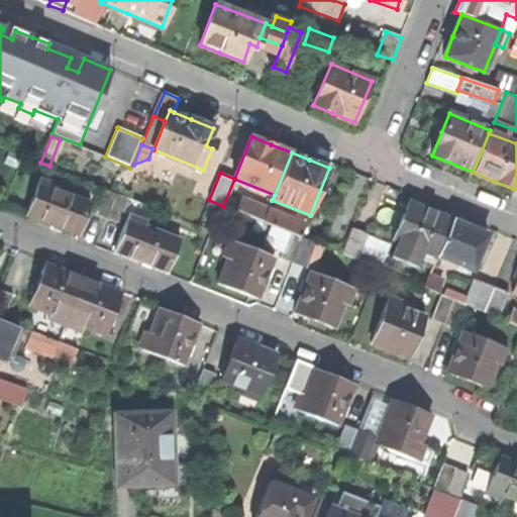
[(41,178),(26,215),(46,223),(77,235),(90,204),(55,190),(58,184),(41,178)]
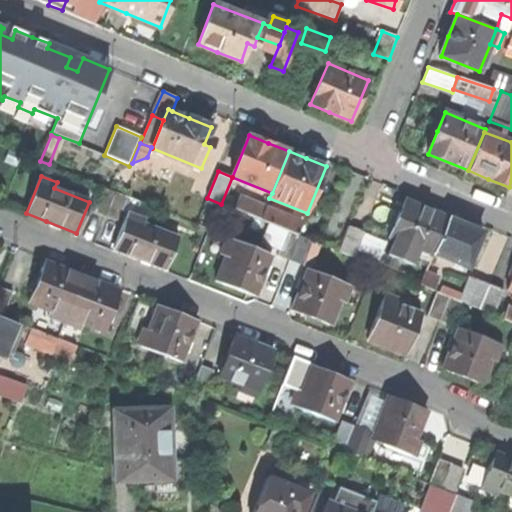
[(105,217),(115,191),(103,186),(93,212),(105,217)]
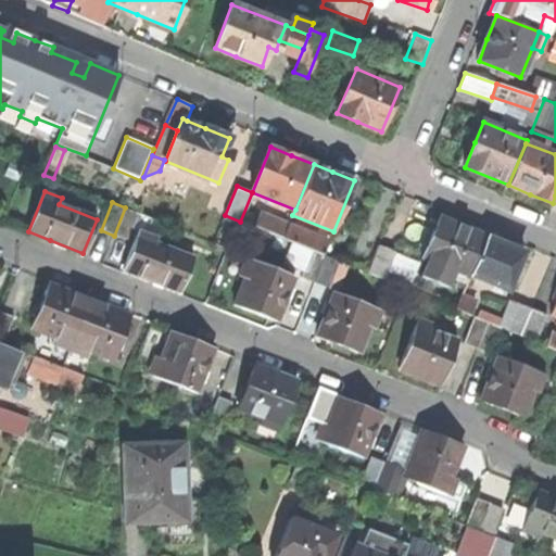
[(139,213),(125,207),(114,236),(127,241),(139,213)]
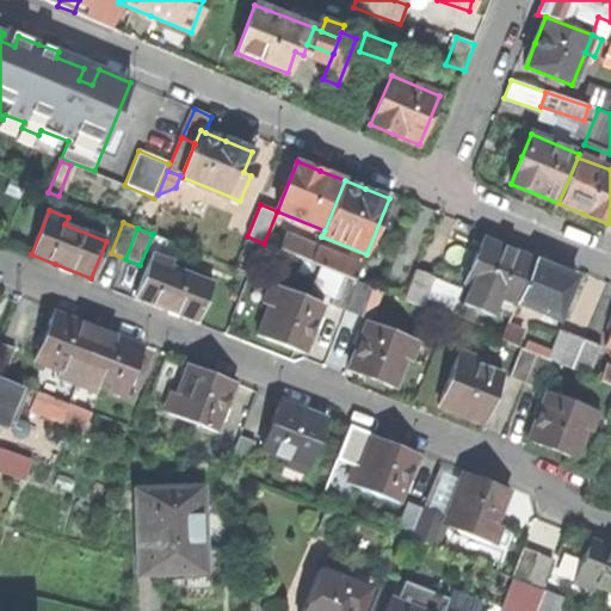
[(310,263),(316,248),(285,235),(281,251),(310,263)]
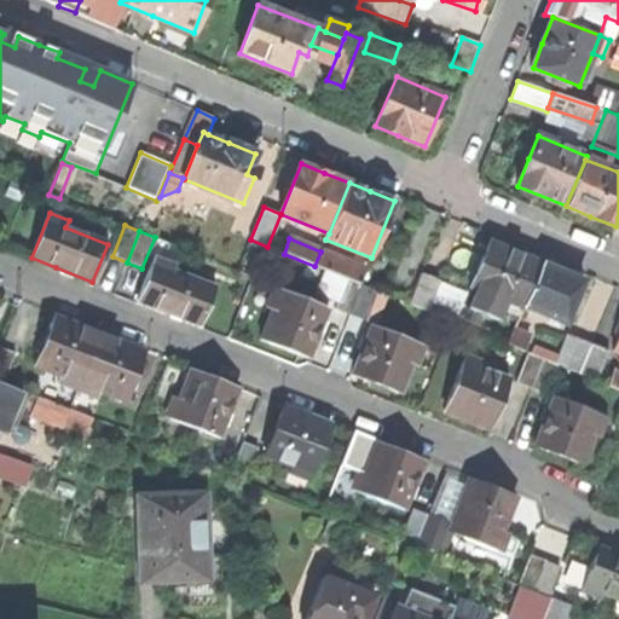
[(524,305),(542,262),(515,252),(491,242),(472,287),(479,289),(505,300),(522,307),(524,305)]
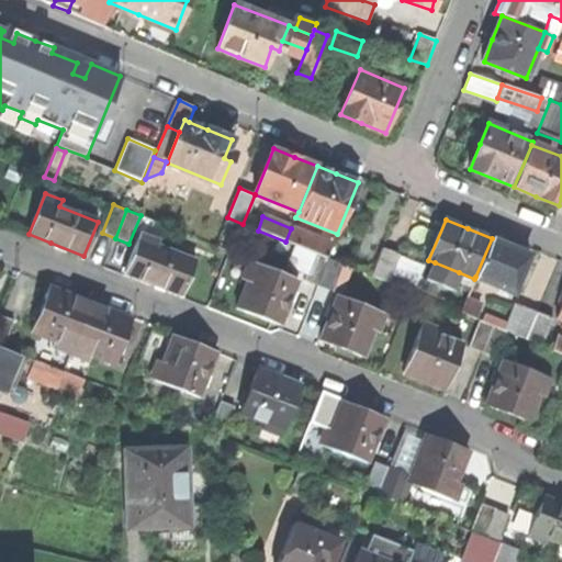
[(291,228),(285,242),(316,254),(326,258),(332,245),(291,228)]
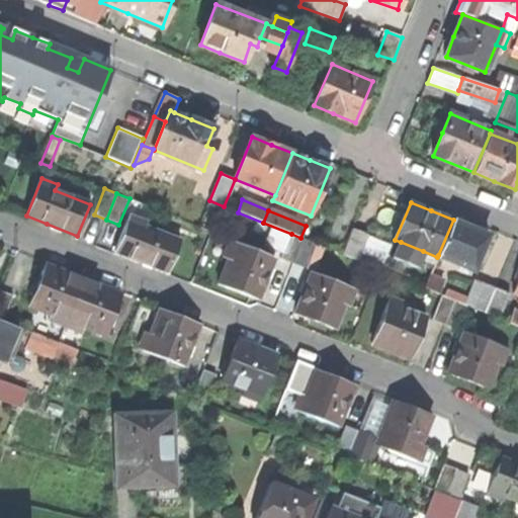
[(127,221),(144,227),(147,220),(131,213),(127,221)]
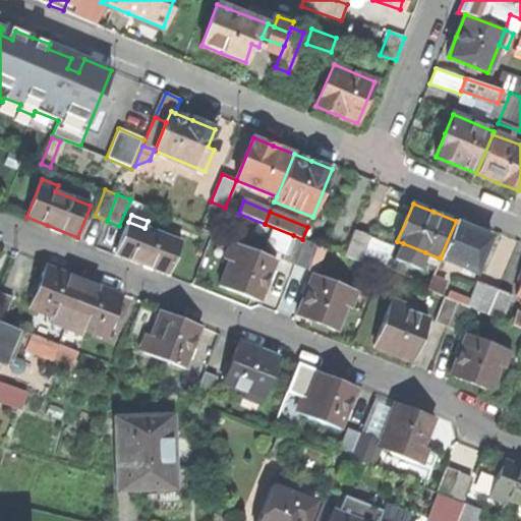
[(475,272),(490,236),(472,228),(456,221),(441,256),(475,272)]
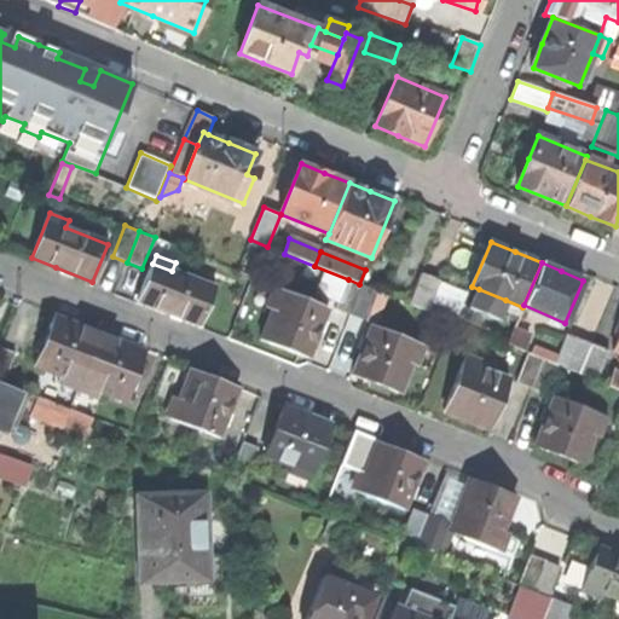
[(172,271),(152,264),(138,301),(165,311),(200,325),(214,288),(172,271)]
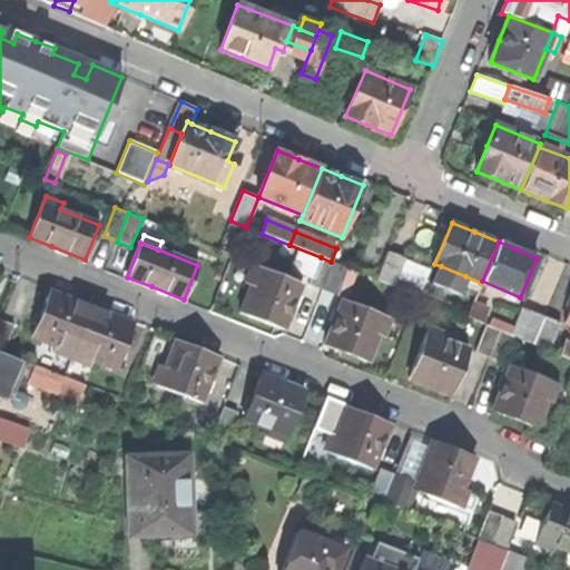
[(389,252),(377,279),(393,286),(404,258),(389,252)]
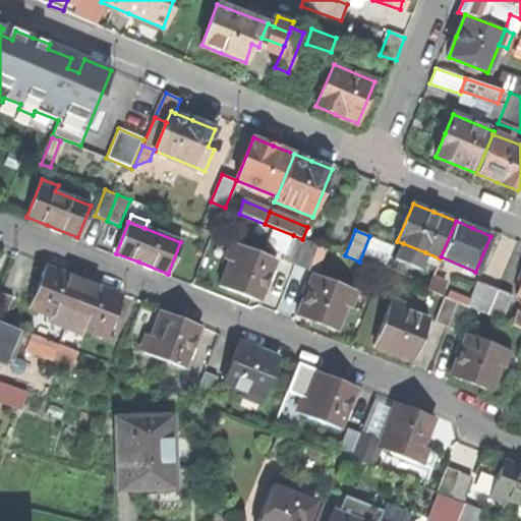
[(295,265),(305,240),(302,239),(293,235),(283,259),(295,265)]
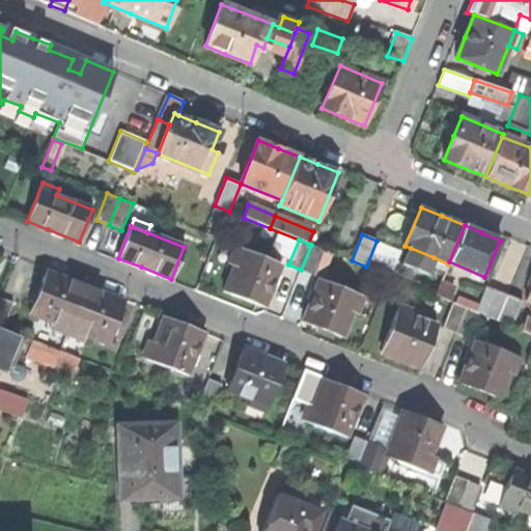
[(311,245),(301,270),(314,275),(324,250),(311,245)]
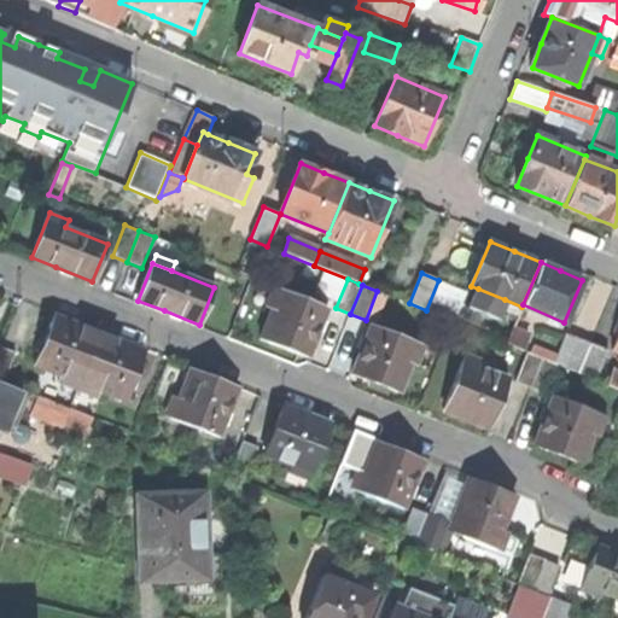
[(273,309),(280,291),(272,287),(264,307),(273,309)]
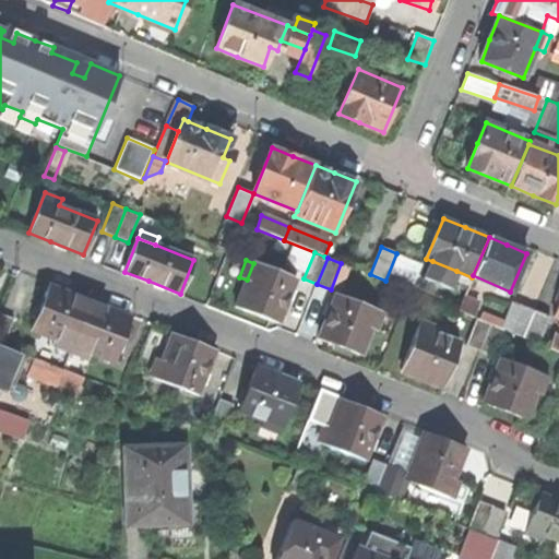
[(450,288),(456,271),(432,261),(425,278),(450,288)]
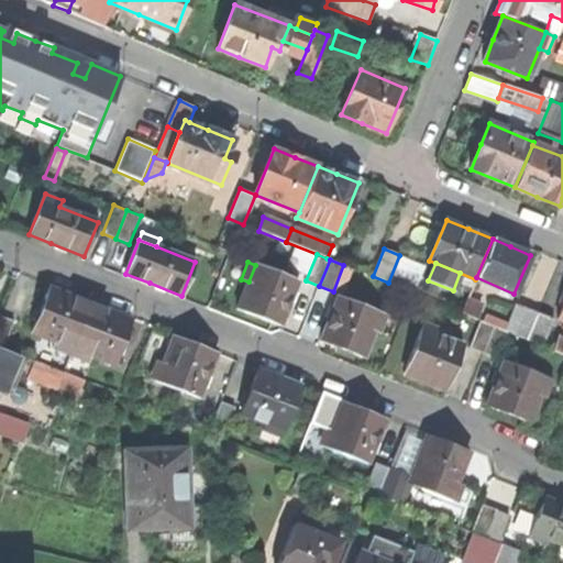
[(280,326),(297,282),(255,265),(249,282),(238,309),(258,317),(280,326)]
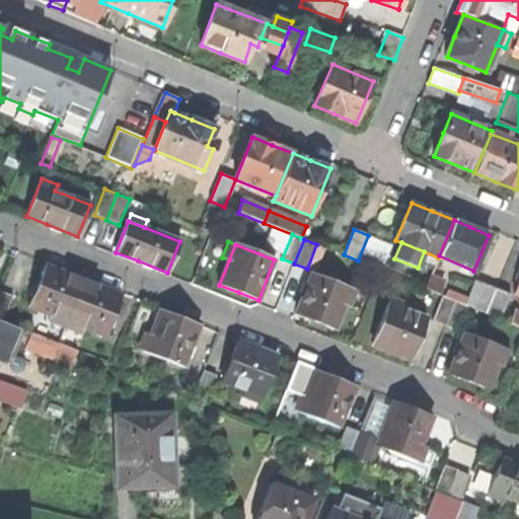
[(66,320),(82,279),(62,271),(44,264),(27,304),(50,313),(66,320)]
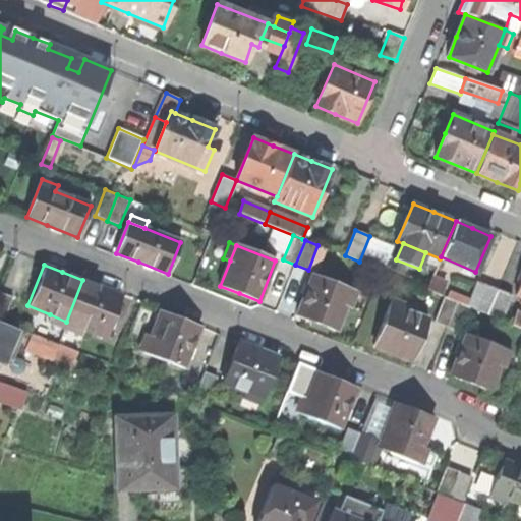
[(346,306),(352,290),(312,275),(297,315),(316,323),(337,331),(346,306)]
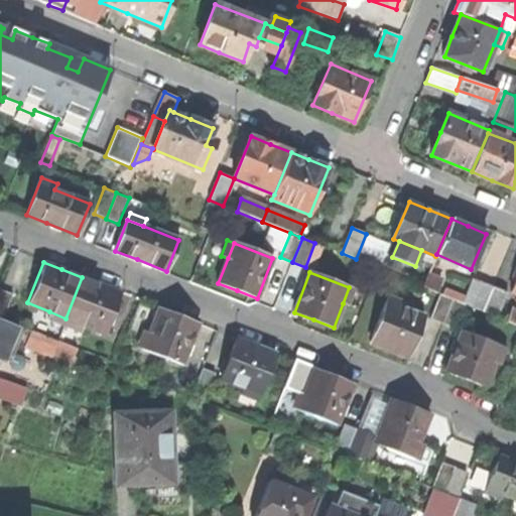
[(427,275),(423,287),(436,292),(441,280),(427,275)]
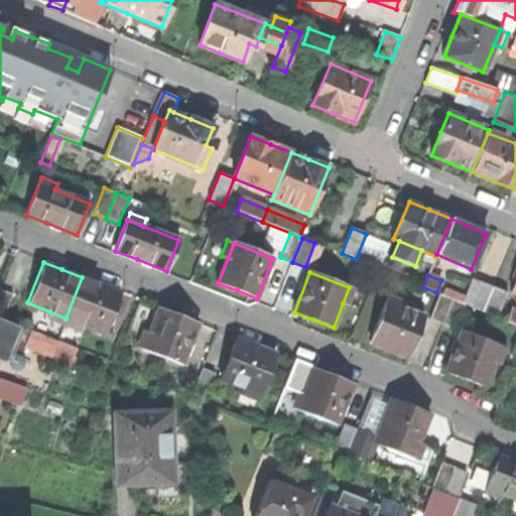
[(103,333),(120,292),(101,284),(82,277),(66,318),(82,325),(103,333)]
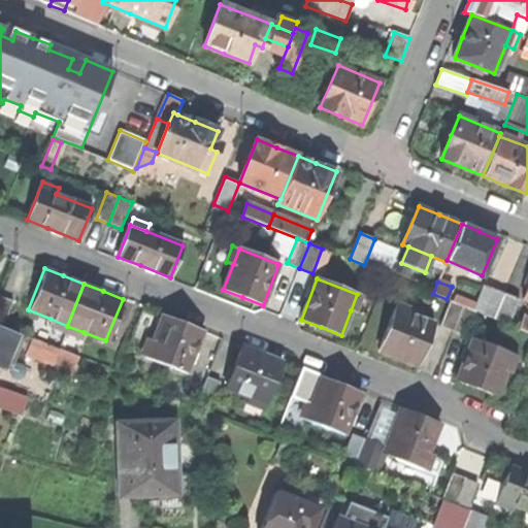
[(494,319),(504,293),(484,285),(473,310),(475,311),(494,319)]
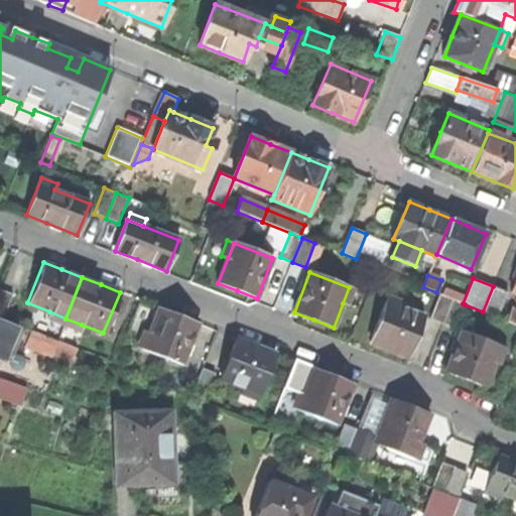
[(493,286),(483,311),(497,317),(507,292),(493,286)]
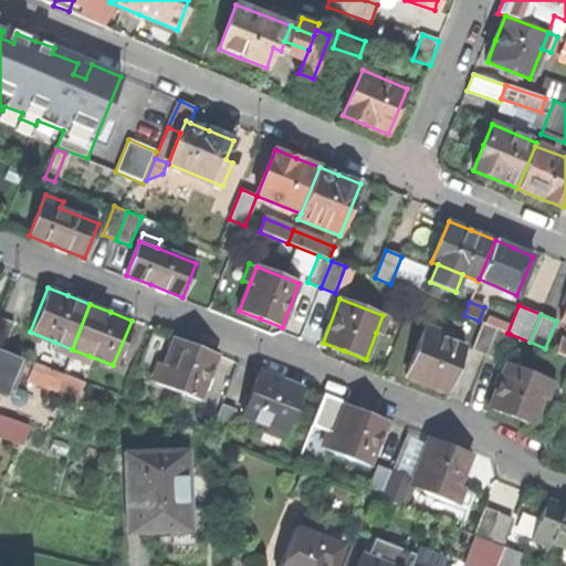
[(376,333),(384,335),(390,318),(383,315),(376,333)]
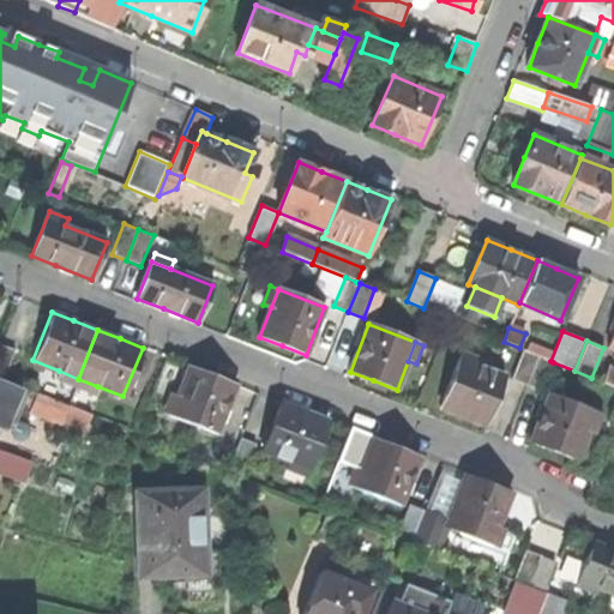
[(0,344),(0,379),(4,380),(14,350),(0,344)]
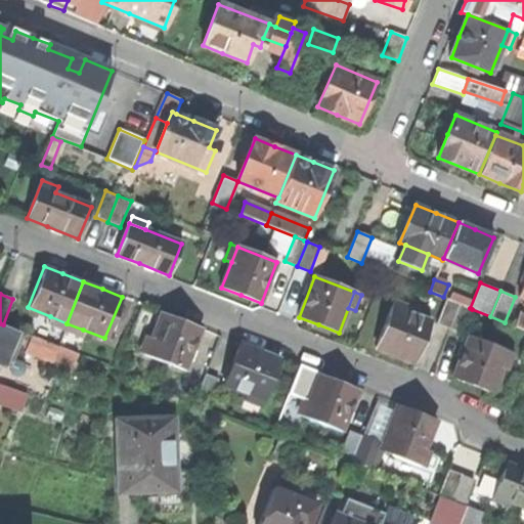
[(450,330),(460,304),(446,299),(437,323),(450,330)]
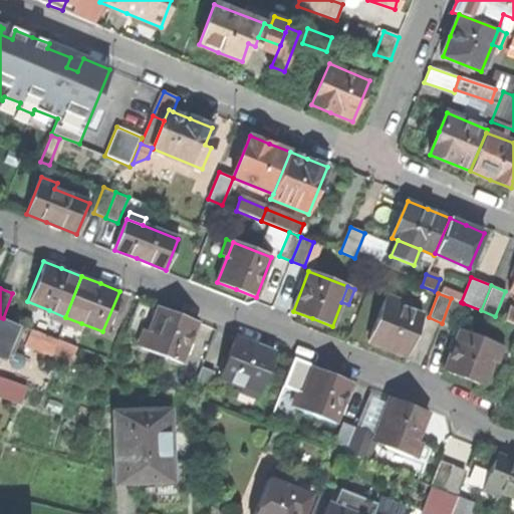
[(388,294),(384,300),(401,306),(403,299),(388,294)]
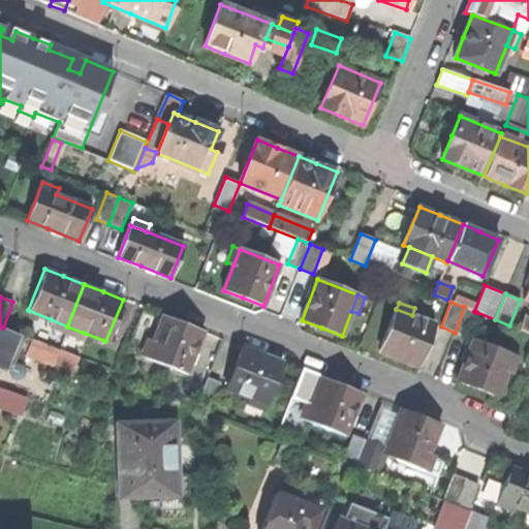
[(455,333),(466,337),(476,312),(474,311),(464,307),(455,333)]
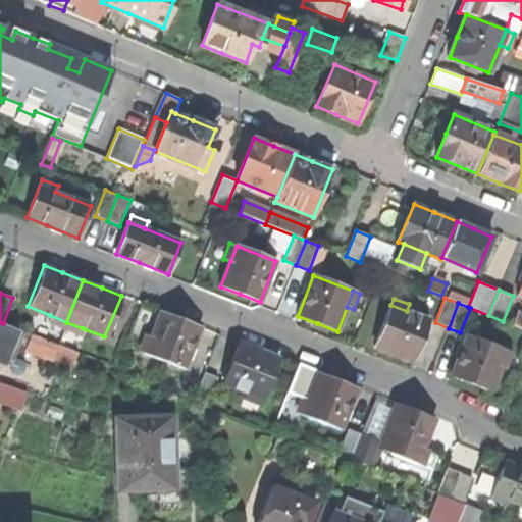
[(407,311),(390,305),(375,347),(394,354),(414,362),(429,320),(407,311)]
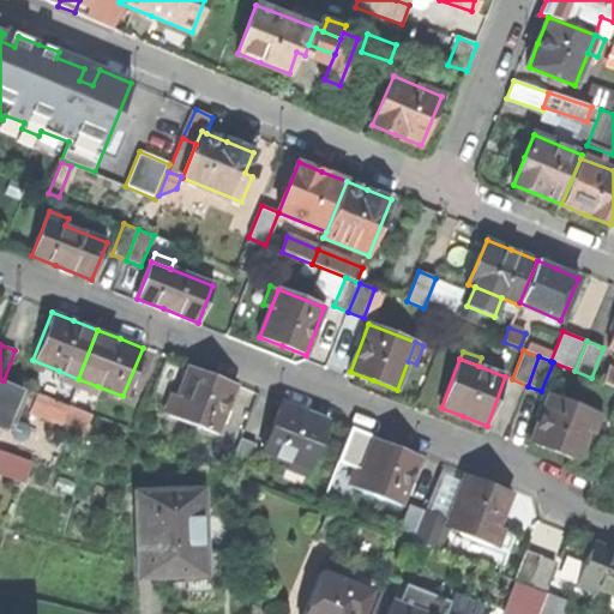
[(176,395),(170,414),(216,431),(234,384),(210,374),(188,366),(176,395)]
